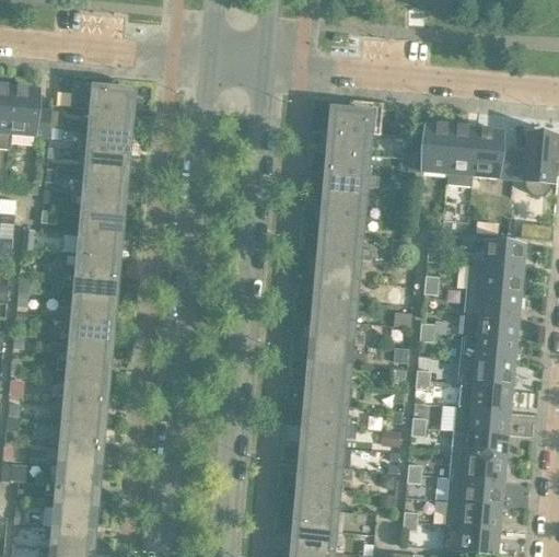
[(131,112),(134,90),(119,89),(119,79),(97,77),(94,108),(131,112)]
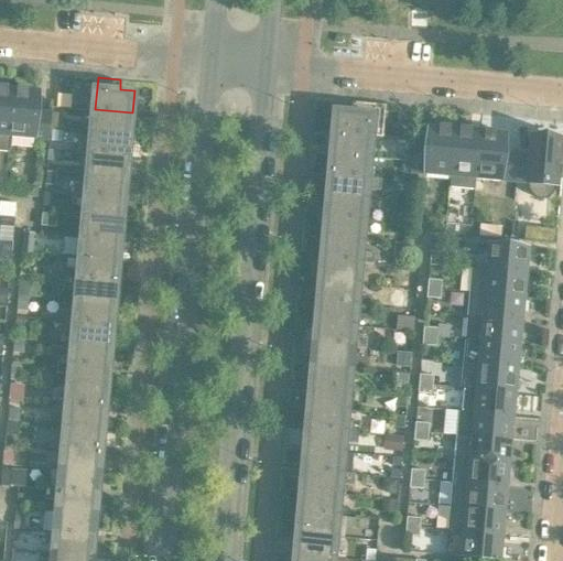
[(15,87),(0,86),(0,149),(10,150),(11,135),(15,87)]
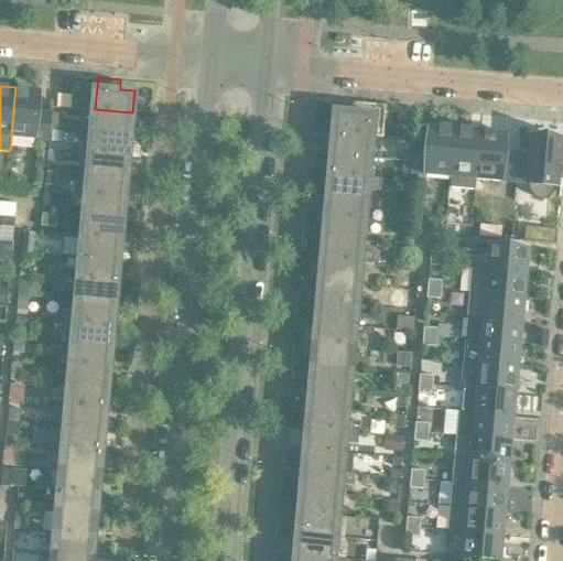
[(40,89),(15,87),(11,135),(51,138),(53,110),(39,109),(40,89)]
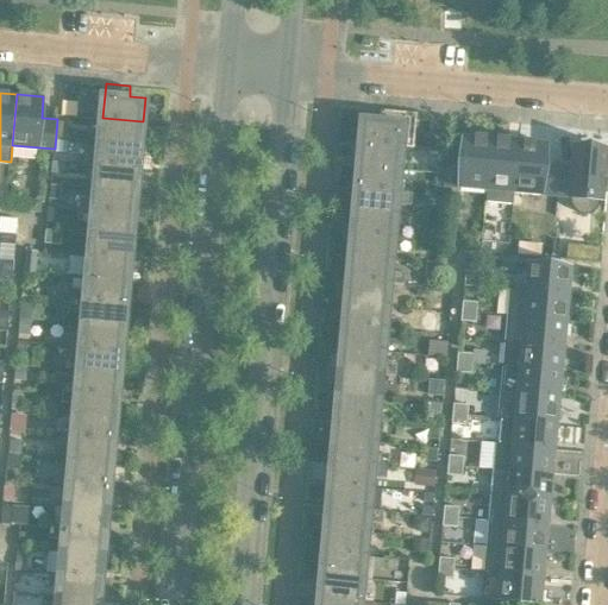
[(363,118),(361,142),(402,145),(413,146),(415,112),(406,111),(381,108),(381,111),(380,119),(363,118)]
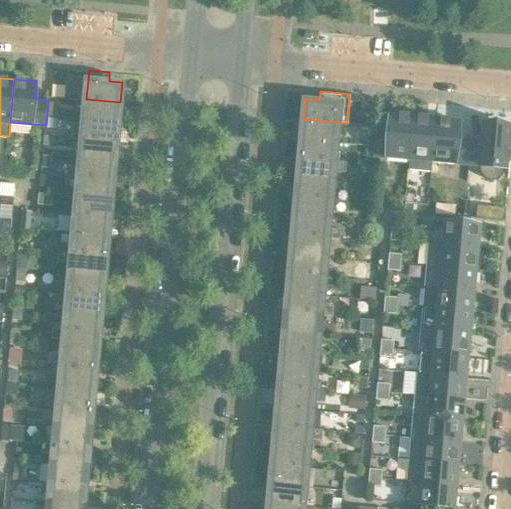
[(120,102),(86,99),(84,118),(120,121),(121,112),(120,112),(120,102)]
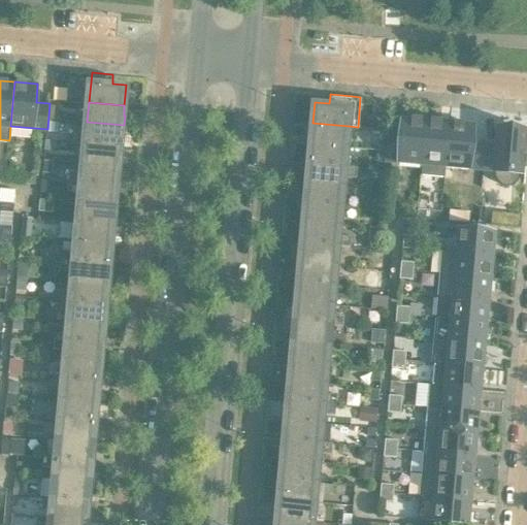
[(60,119),(62,106),(50,105),(48,117),(60,119)]
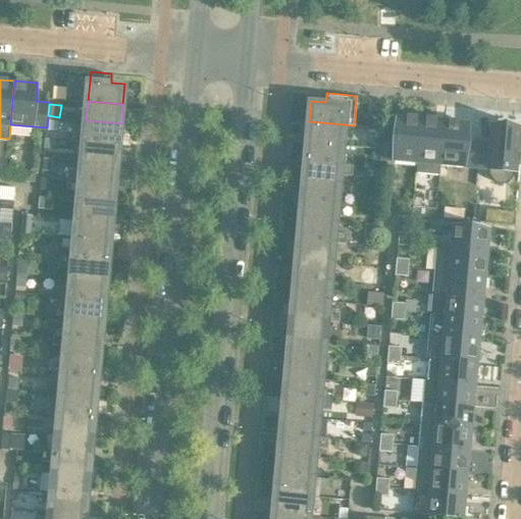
[(418,161),(422,117),(398,115),(397,133),(383,132),(380,158),(418,161)]
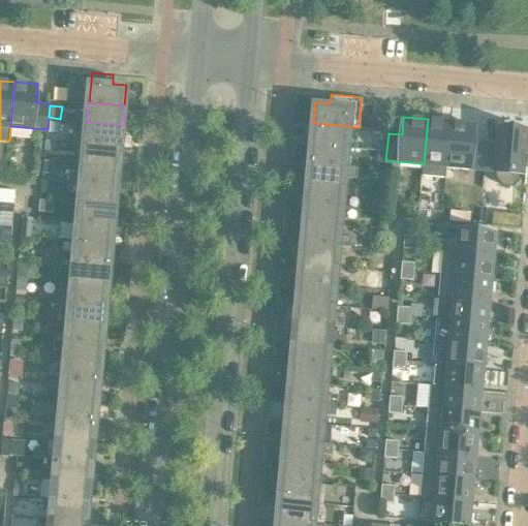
[(454,166),(458,122),(428,119),(424,163),(423,174),(446,176),(446,166),(454,166)]
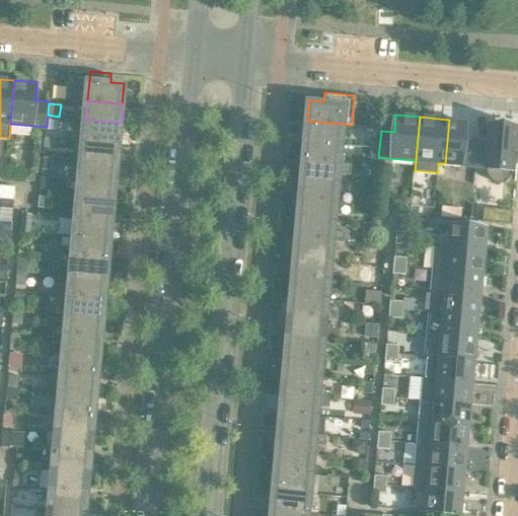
[(58,129),(59,119),(49,118),(48,128),(58,129)]
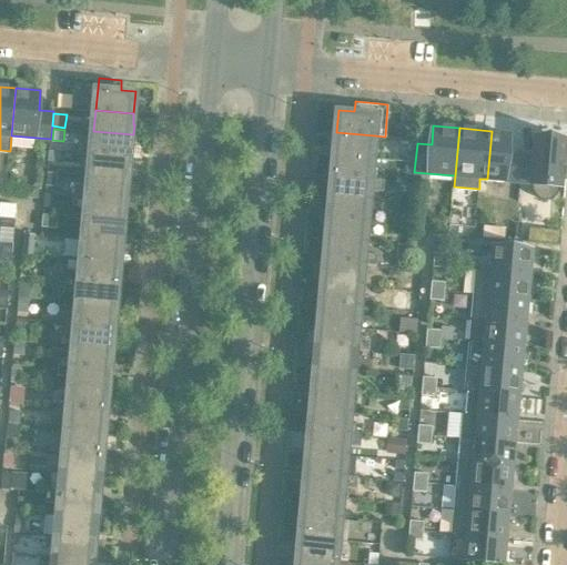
[(133,134),(93,131),(92,141),(79,140),(78,152),(91,153),(130,157),(131,145),(133,145),(133,134)]
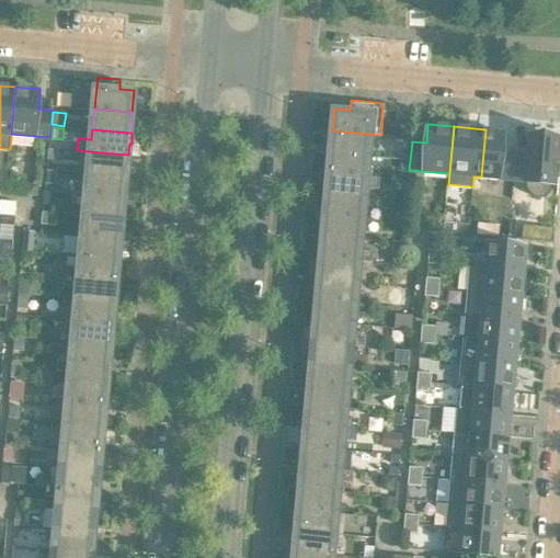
[(504,132),(486,129),(481,177),(513,180),(515,151),(502,150),(504,132)]
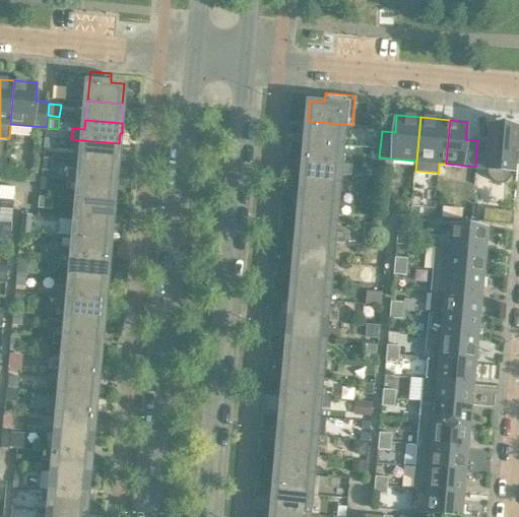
[(306,130),(305,140),(307,140),(341,143),(343,124),(308,121),(308,130),(306,130)]
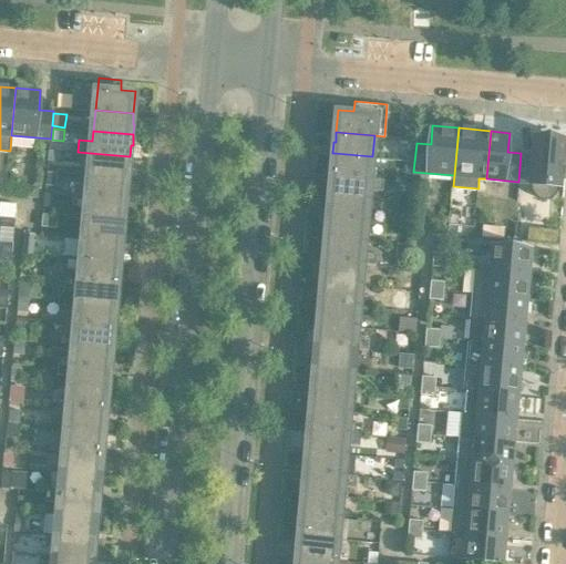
[(535,154),(521,153),(518,182),(533,183),(533,184),(533,186),(533,187),(533,188),(534,191),(535,192),(536,193),(538,195),(539,196),(541,196),(543,197),(546,197),(548,197),(551,197),(553,195),(555,195),(557,193),(557,191),(558,190),(559,188),(559,186),(559,185),(561,177),(565,177),(565,164),(562,164),(564,137),(537,135),(535,154)]
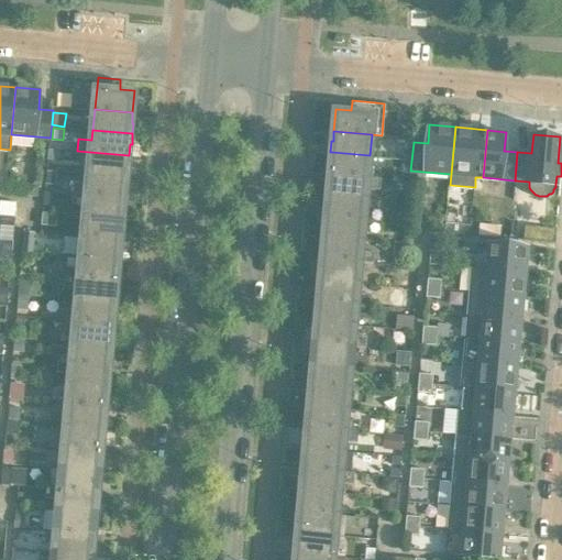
[(129,155),(90,152),(89,172),(129,176),(130,165),(128,165),(129,155)]
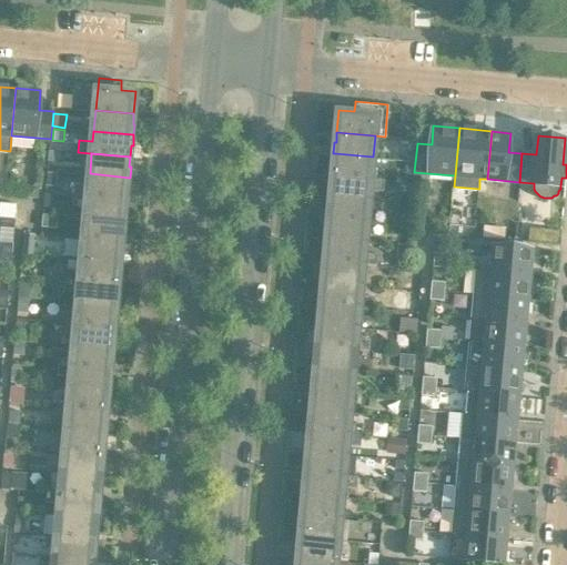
[(333,153),(332,163),(334,163),(333,174),(372,178),(372,177),(373,157),(335,153),(333,153)]
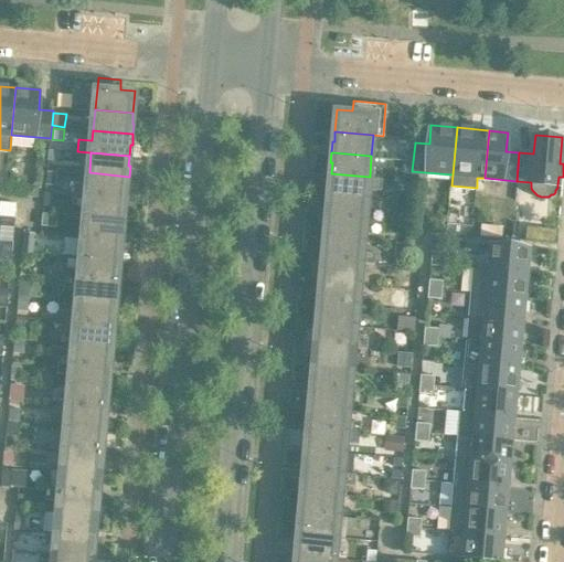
[(74,181),(73,192),(126,198),(126,187),(128,187),(129,177),(89,172),(88,182),(74,181)]
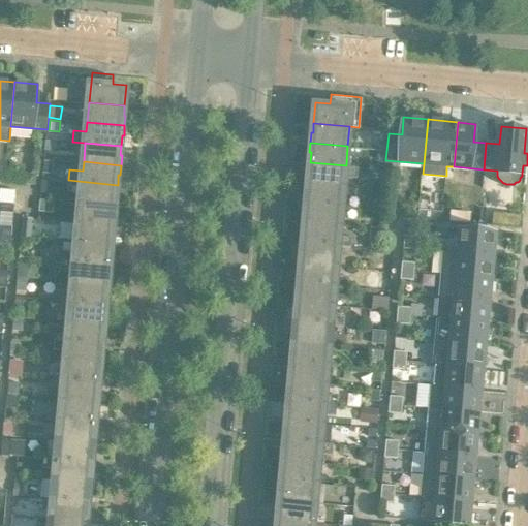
[(307,172),(307,182),(308,182),(344,185),(345,176),(358,177),(359,166),(359,165),(346,164),(346,165),(310,162),(309,172),(307,172)]
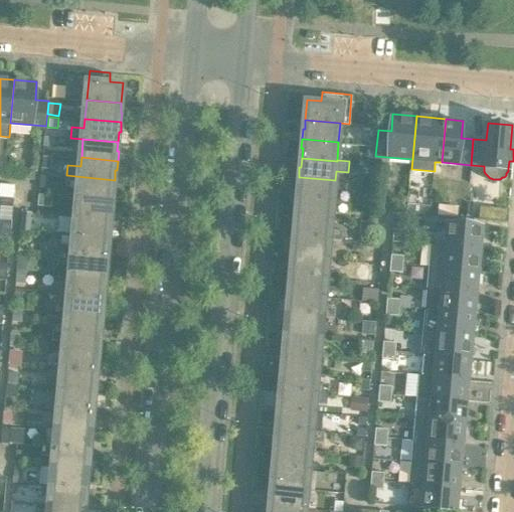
[(24,170),(24,176),(34,177),(34,168),(28,167),(24,170)]
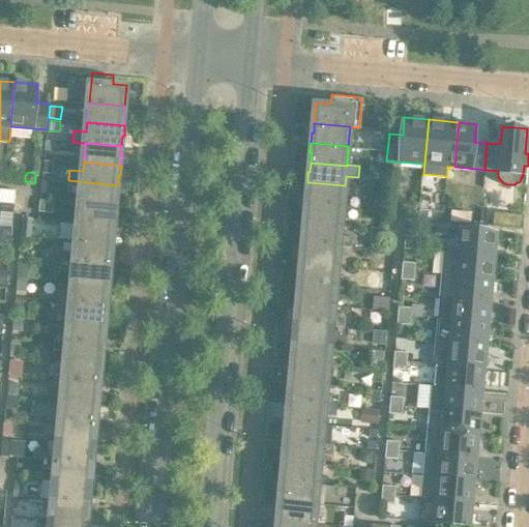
[(68,180),(68,191),(81,192),(80,201),(118,205),(118,195),(117,195),(118,185),(68,180)]
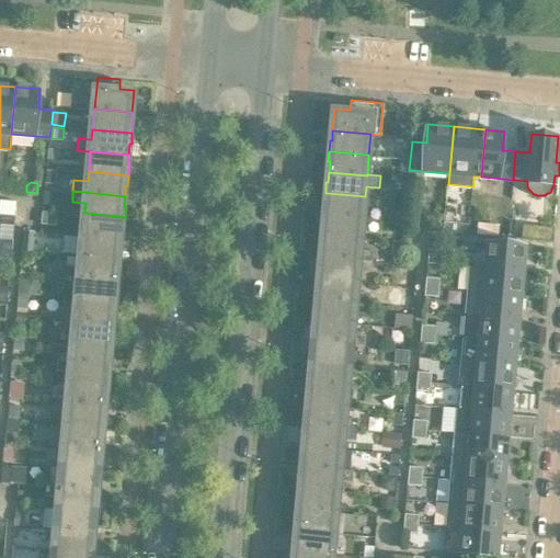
[(326,193),(324,203),(326,203),(326,214),(363,217),(365,196),(327,193),(326,193)]
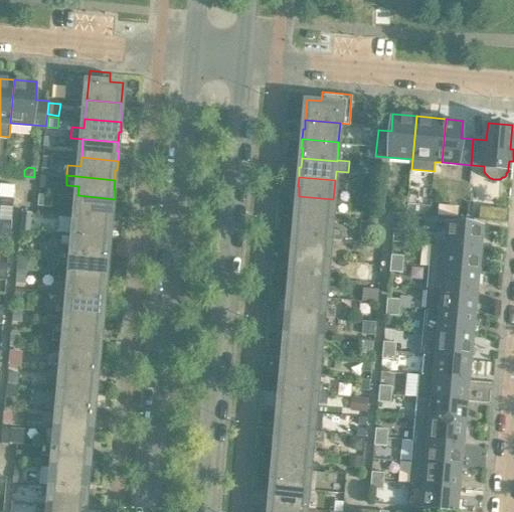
[(49,203),(50,193),(40,192),(39,202),(49,203)]
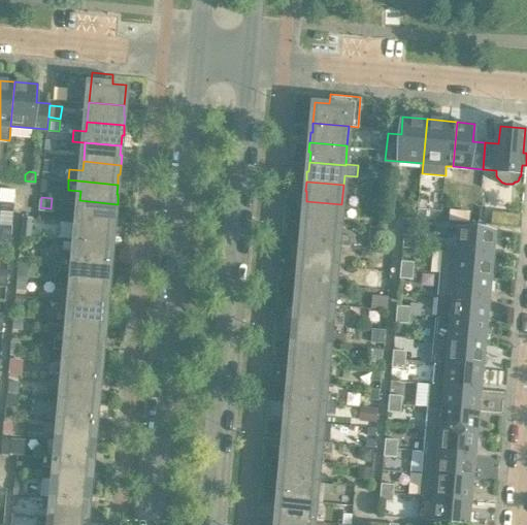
[(419,199),(418,217),(426,218),(428,200),(419,199)]
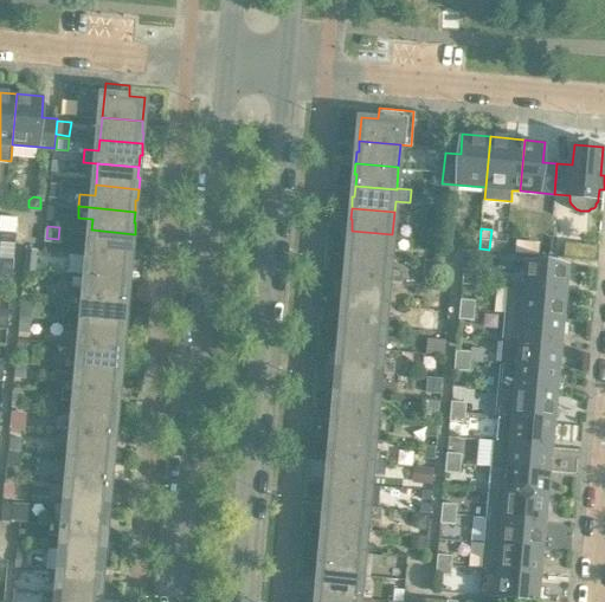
[(91,230),(90,253),(130,257),(132,245),(134,245),(135,234),(91,230)]
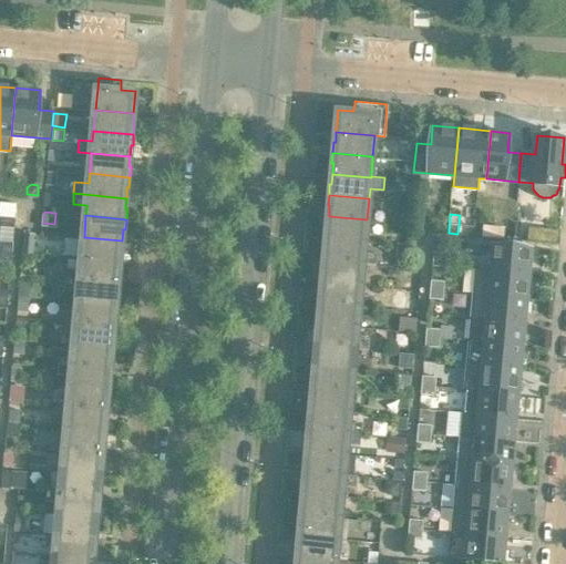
[(1,225),(14,226),(16,217),(2,216),(1,225)]
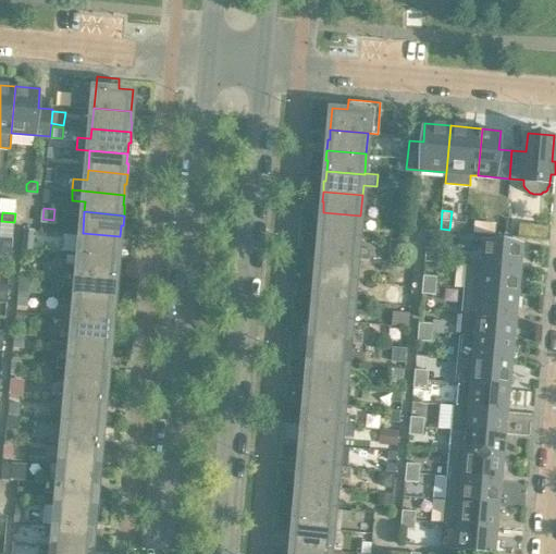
[(320,223),(319,233),(321,233),(358,236),(360,216),(323,212),(322,223),(320,223)]
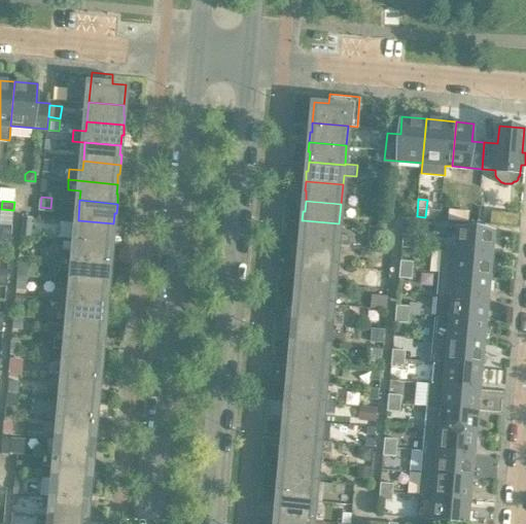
[(469,210),(448,208),(447,218),(468,220),(469,210)]
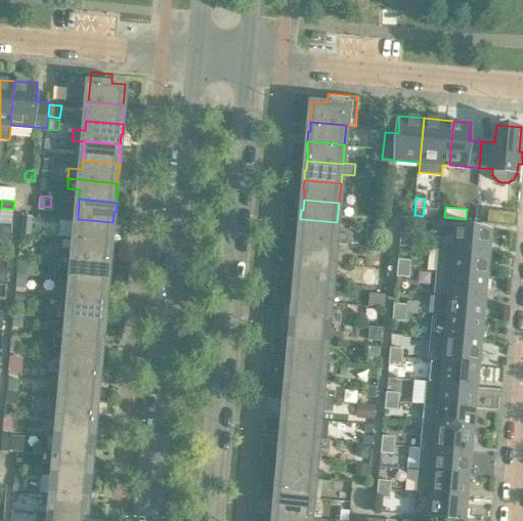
[(23,214),(23,222),(32,222),(33,215),(23,214)]
